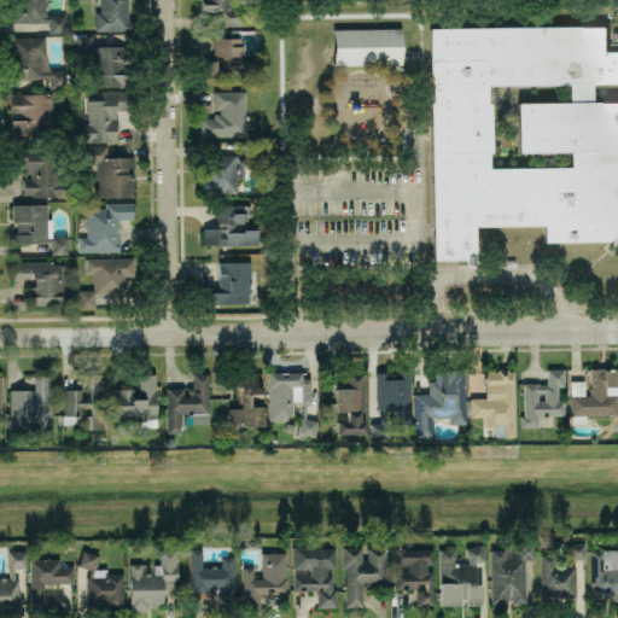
[(45,0),(15,0),(16,31),(29,31),(29,22),(48,22),(48,33),(65,33),(65,16),(46,16),(45,0)]
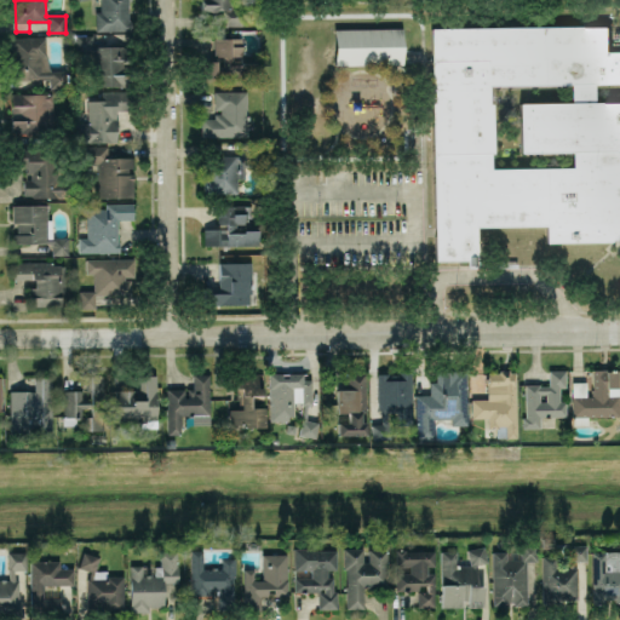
[(96,32),(130,30),(128,0),(99,0),(101,11),(96,11),(96,32)]
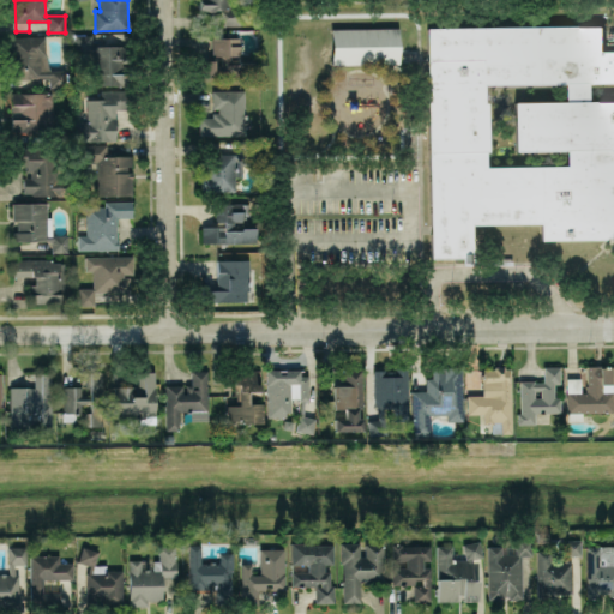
[(198,0),(198,10),(226,11),(226,0),(198,0)]
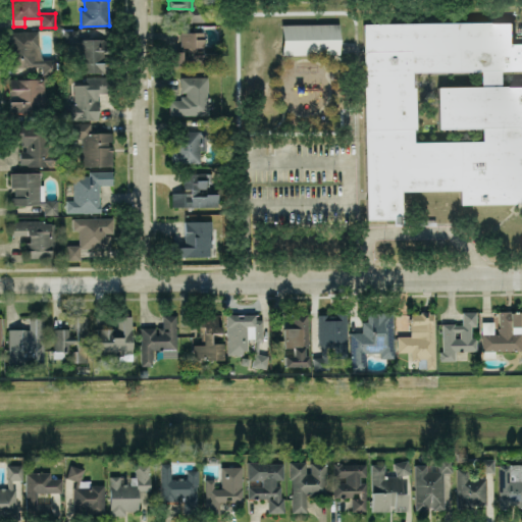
[(362,22),(515,21),(515,42),(521,42),(521,69),(515,69),(503,69),(503,85),(521,85),(521,203),(482,203),(462,203),(462,188),(412,188),(402,188),(402,219),(365,219),(365,144),(365,69),(363,69),(362,22)]
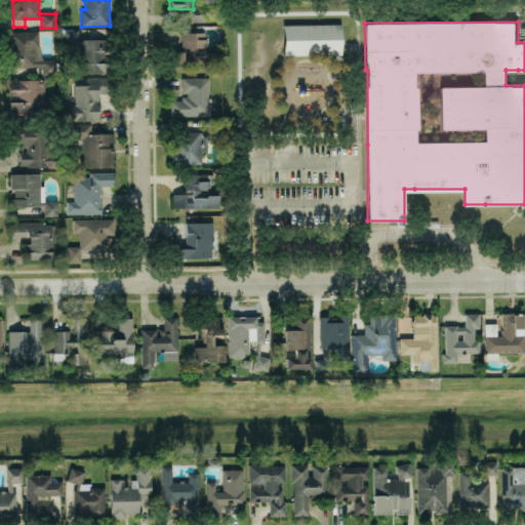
[(284,55),(341,54),(341,24),(283,25),(284,55)]
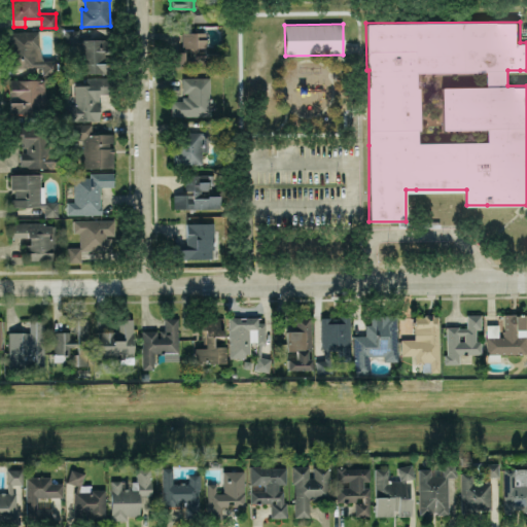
[(78,39),(78,30),(65,30),(65,45),(80,45),(80,72),(107,73),(107,40),(78,39)]
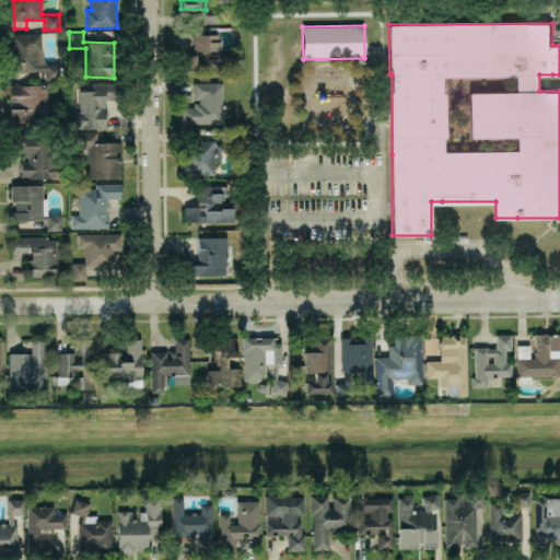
[(42,33),(9,34),(10,72),(45,71),(45,80),(60,79),(60,63),(43,63),(42,33)]
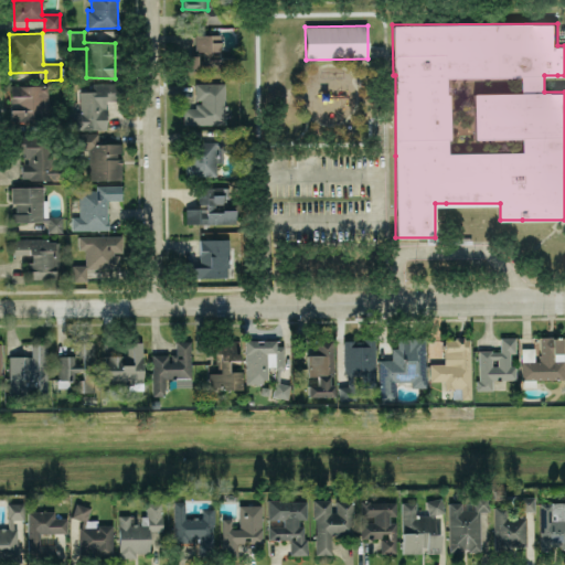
[(221,34),(196,34),(196,55),(185,55),(185,73),(235,73),(235,56),(221,56),(221,34)]
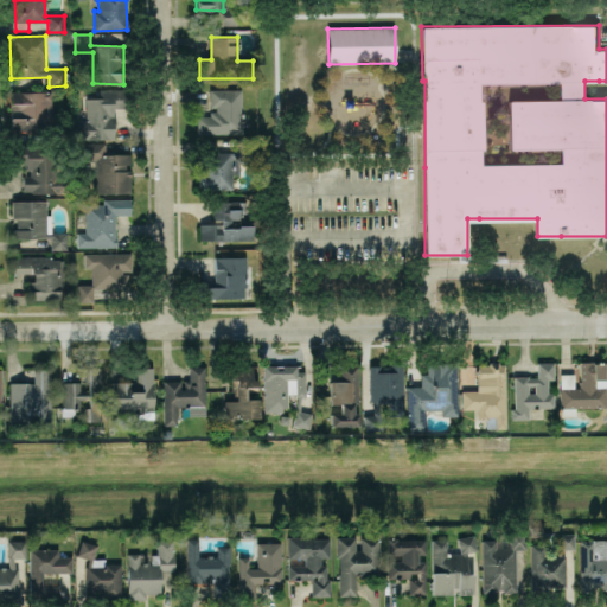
[(75,140),(115,139),(115,108),(125,108),(125,89),(100,89),(100,97),(85,98),(85,120),(75,120),(75,140)]
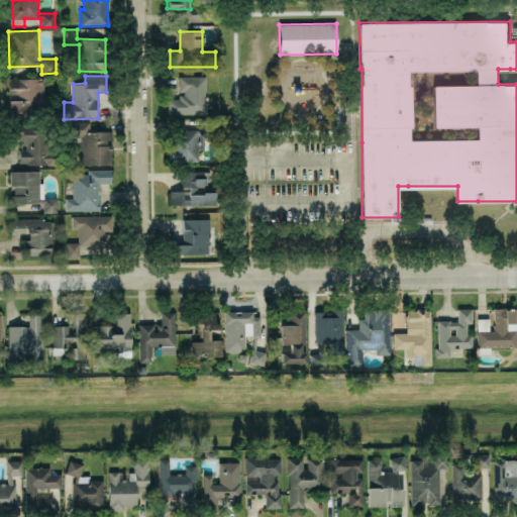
[(206,76),(179,76),(179,96),(168,96),(168,114),(206,114),(206,76)]
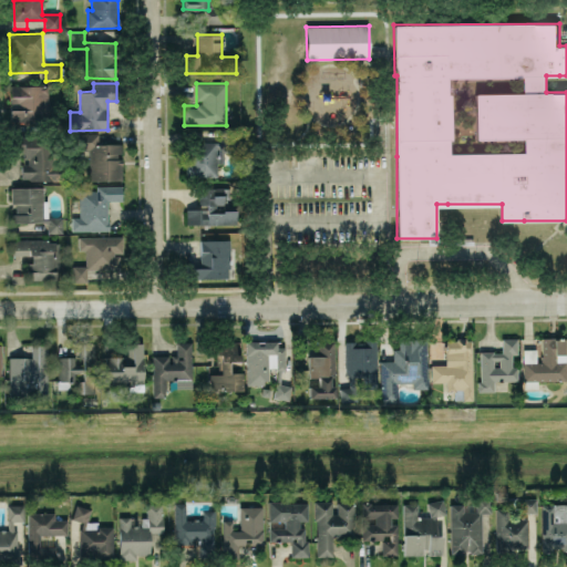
[(11,122),(48,122),(47,85),(10,86),(11,122)]
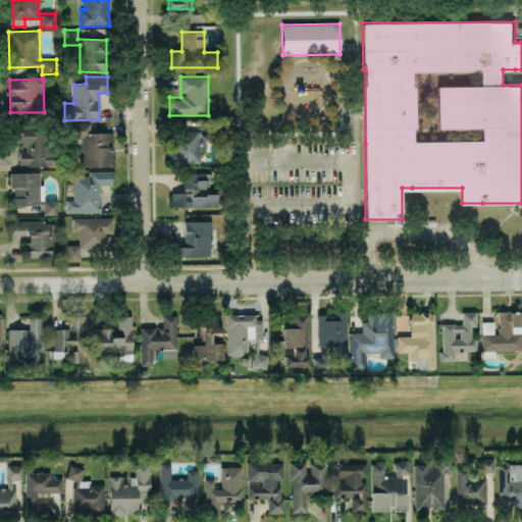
[(201,163),(201,151),(207,151),(207,140),(214,140),(214,126),(208,126),(208,121),(203,121),(203,131),(173,131),(173,163),(201,163)]
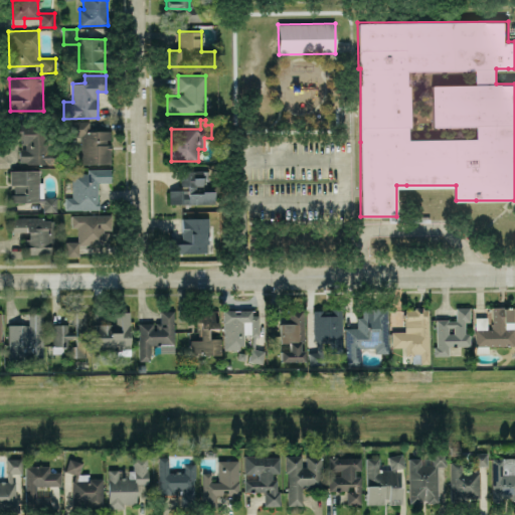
[(111,131),(90,131),(90,122),(67,122),(67,136),(80,136),(81,164),(111,163),(111,131)]
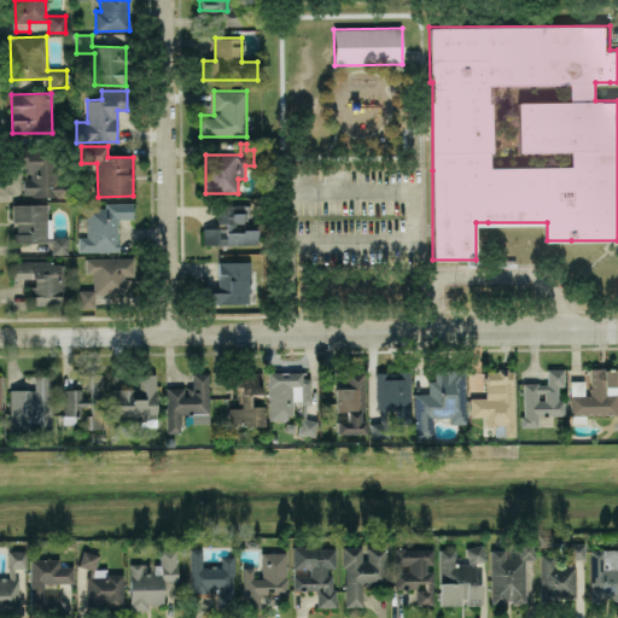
[(23,197),(57,196),(57,149),(18,150),(18,165),(28,165),(28,178),(23,178),(23,197)]
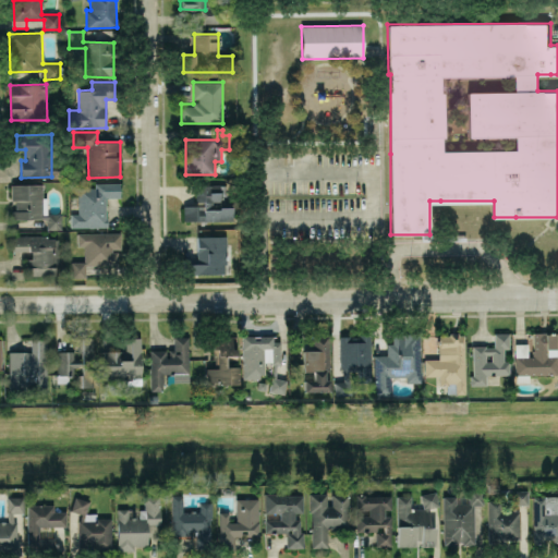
[(120,182),(95,183),(95,187),(79,187),(79,214),(71,214),(71,227),(107,227),(106,197),(120,197),(120,182)]
